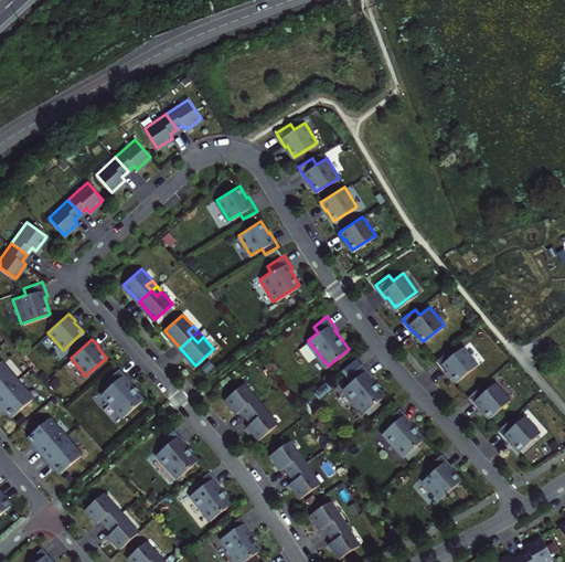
[(448,348),(436,358),(446,371),(448,370),(456,380),(477,363),(462,346),(452,353),(448,348)]
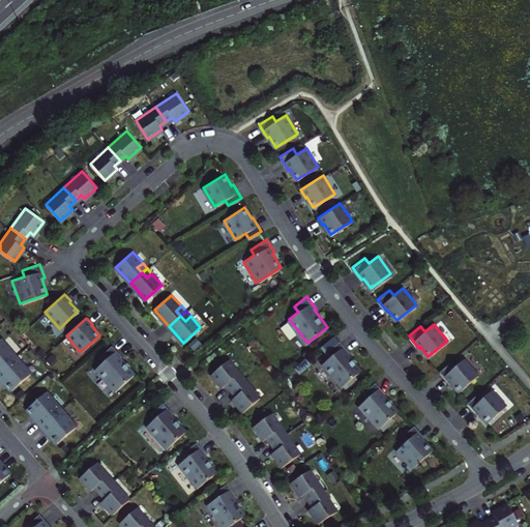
[(334,333),(322,344),(326,350),(340,340),(334,333)]
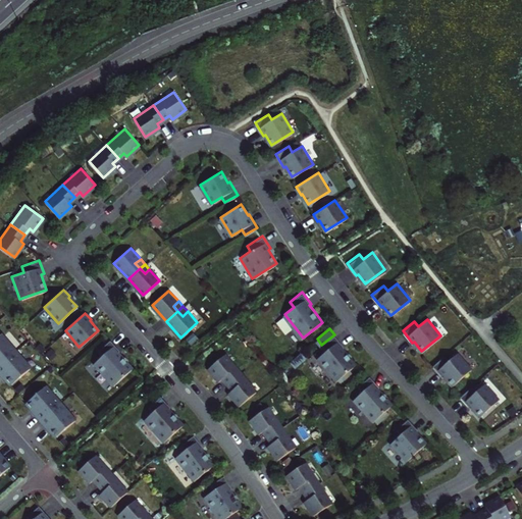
[(30,366),(1,332),(0,332),(0,372),(1,374),(2,373),(11,383),(30,366)]
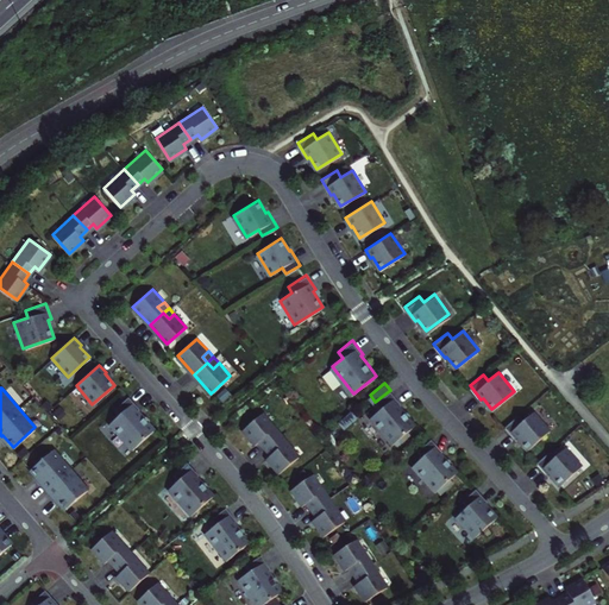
[(390,390),(375,402),(380,408),(370,416),(390,443),(391,443),(406,432),(413,426),(407,417),(403,413),(399,405),(401,404),(390,390)]
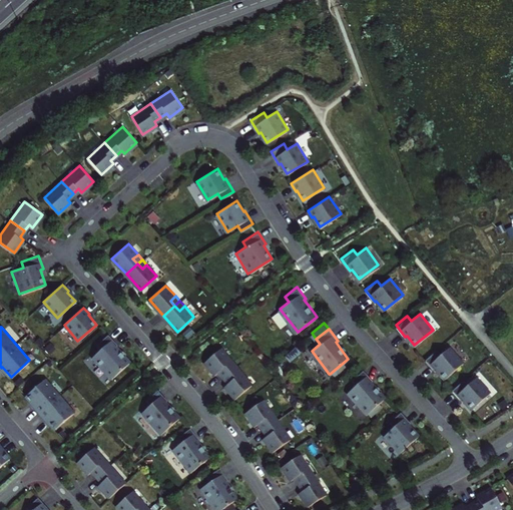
[(108,334),(96,344),(100,349),(92,356),(112,378),(130,362),(124,355),(121,352),(116,346),(118,344),(108,334)]
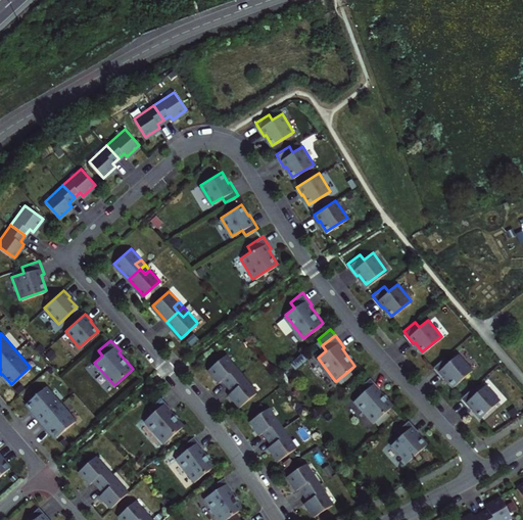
[(293,365),(305,358),(302,352),(290,360),(293,365)]
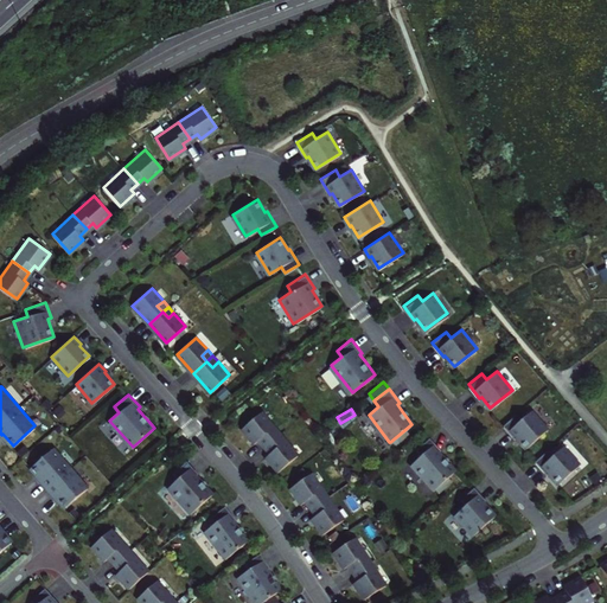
[(516,412),(503,424),(515,437),(517,436),(526,447),(548,428),(531,409),(521,418),(516,412)]
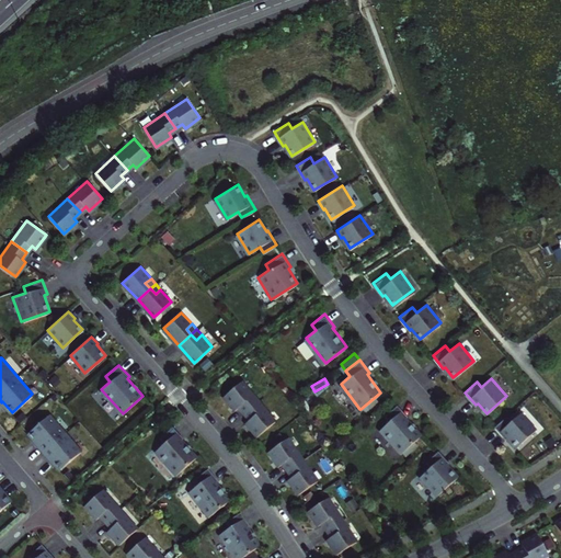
[(243,412),(259,400),(241,379),(224,395),(235,409),(239,406),(243,412)]
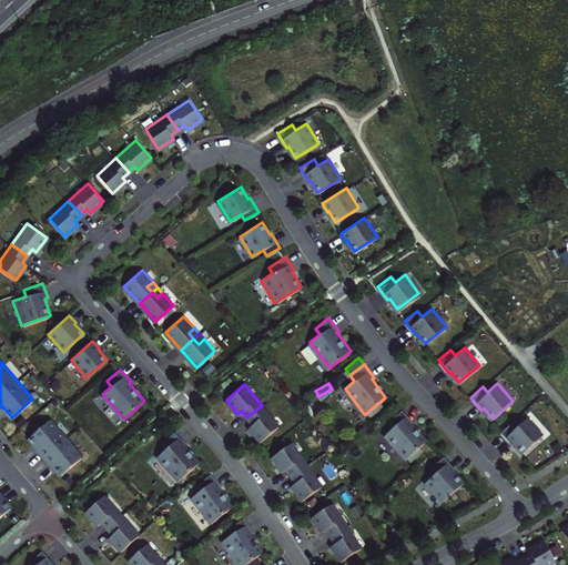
[(378,403),(365,414),(368,419),(382,407),(378,403)]
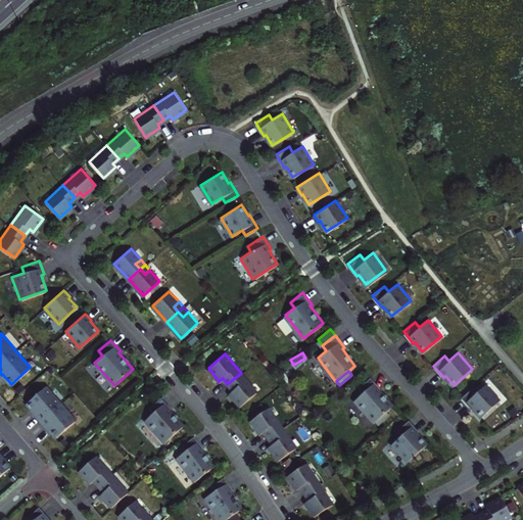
[(256,391),(241,373),(227,384),(232,389),(229,392),(240,406),(256,391)]
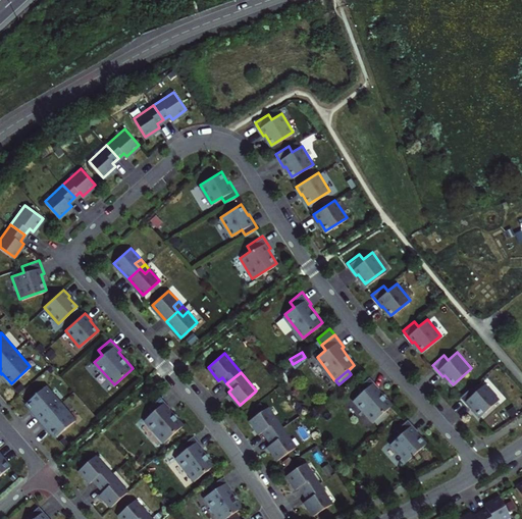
[(370,376),(358,386),(362,392),(353,399),(372,421),(384,411),(390,406),(385,399),(382,396),(377,390),(379,387),(370,376)]
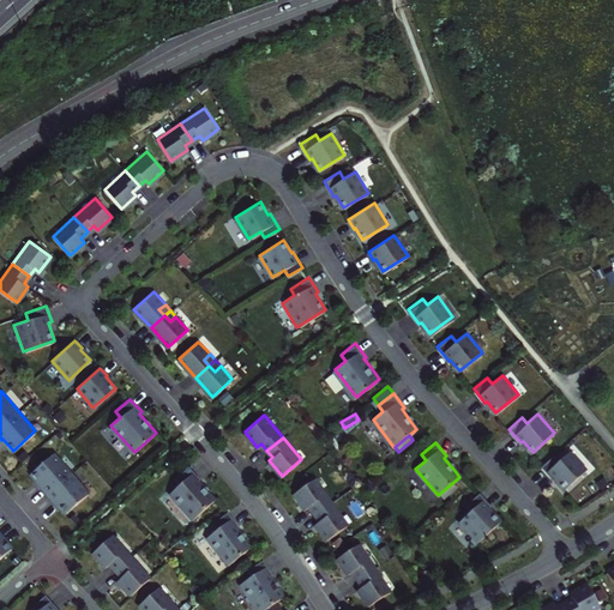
[(554,453),(541,465),(553,478),(555,477),(565,488),(587,469),(570,450),(559,459),(554,453)]
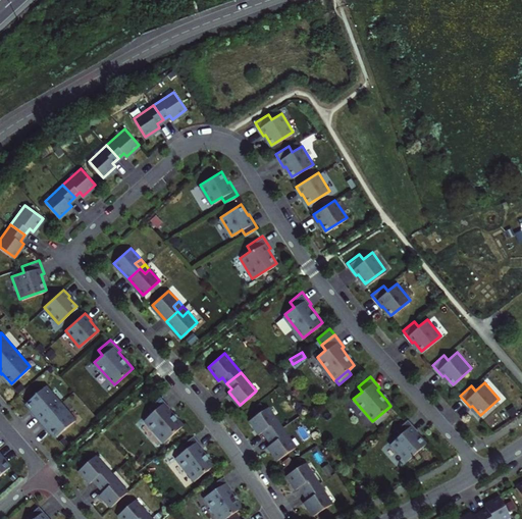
[(74,419),(46,385),(27,401),(36,412),(34,413),(46,426),(47,425),(56,435),(74,419)]
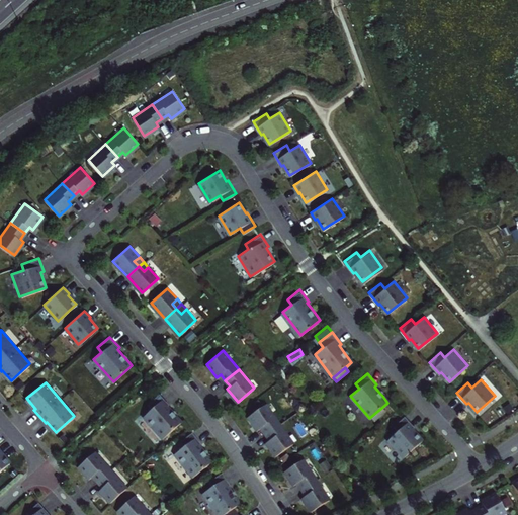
[(161,392),(149,402),(153,407),(144,414),(162,437),(181,422),(176,415),(173,411),(168,405),(170,403),(161,392)]
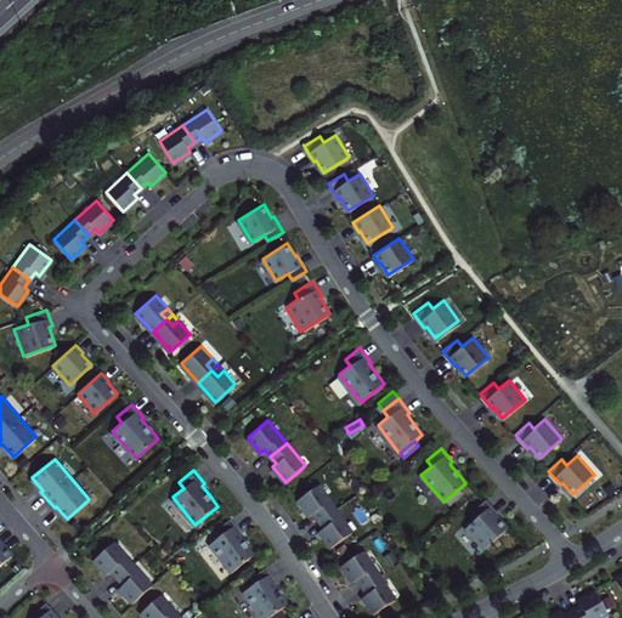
[(318,520),(335,508),(318,483),(297,499),(309,515),(312,512),(318,520)]
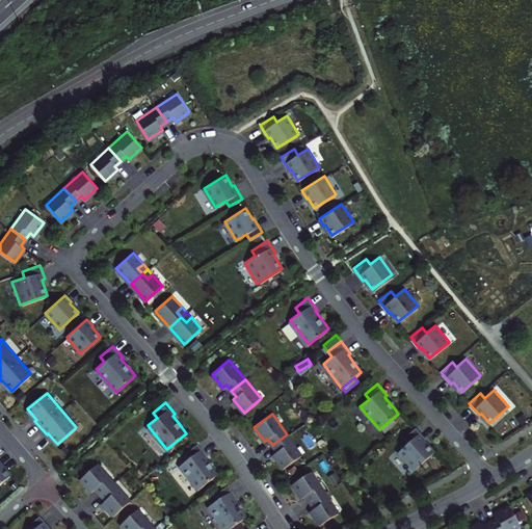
[(392,419),(379,429),(383,433),(396,423),(392,419)]
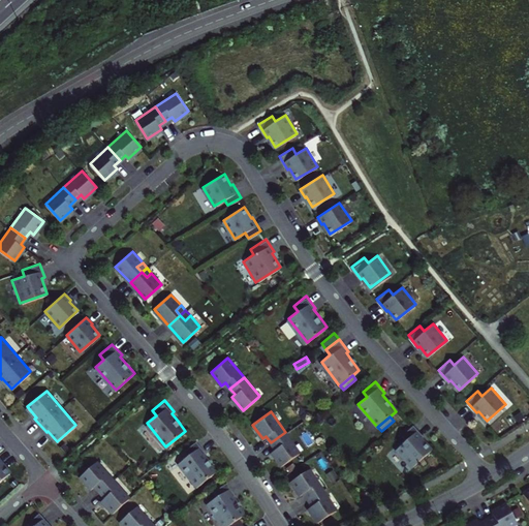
[(412,423),(398,435),(403,439),(394,449),(409,466),(431,446),(421,435),(422,433),(412,423)]
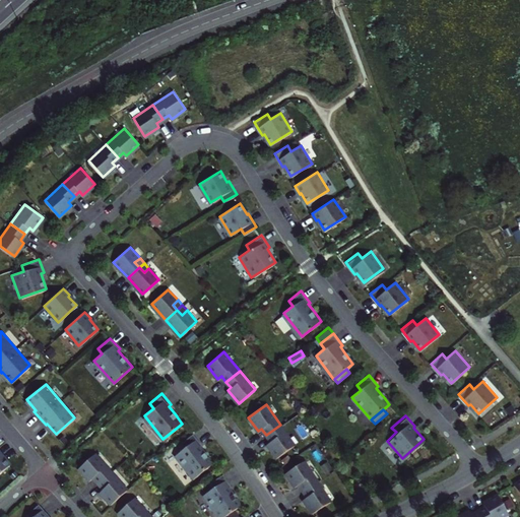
[(294,444),(280,425),(266,435),(270,441),(266,443),(276,457),(294,444)]
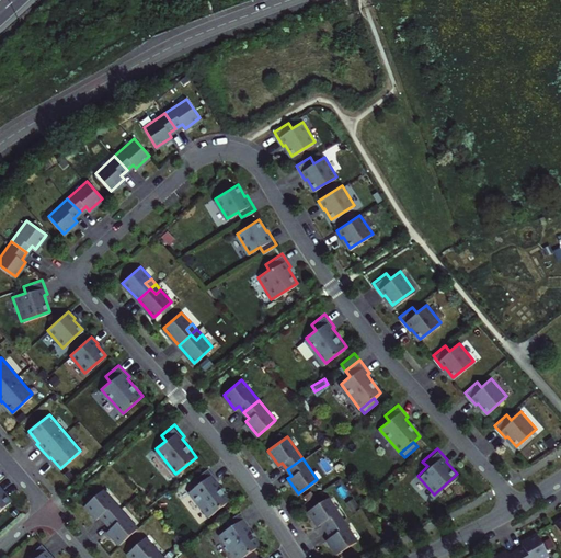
[(208,468),(195,478),(199,484),(190,491),(209,516),(230,500),(225,492),(221,488),(216,481),(218,480),(208,468)]
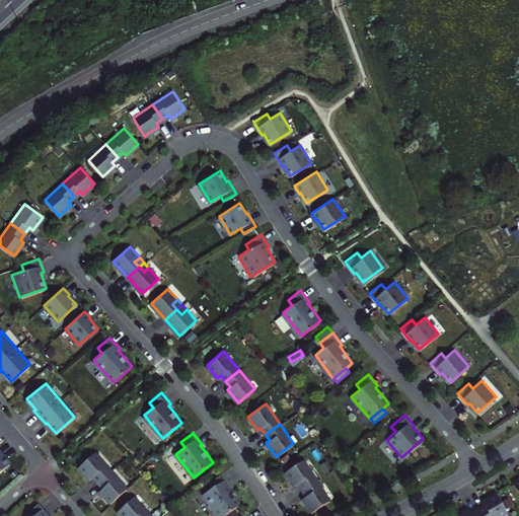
[(0,470),(10,462),(0,450),(0,470)]
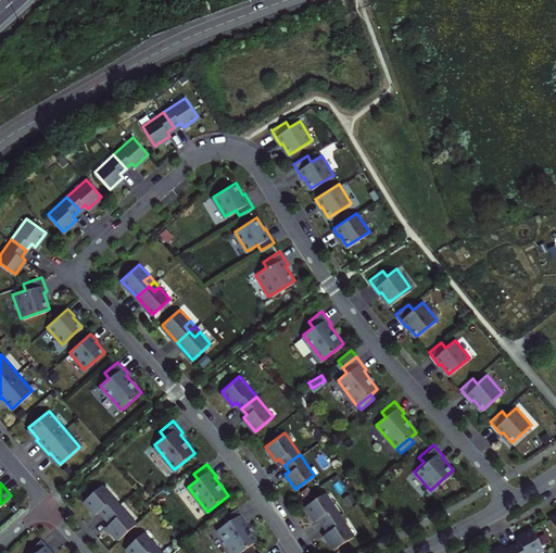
[(99,510),(104,516),(117,503),(101,485),(84,500),(95,513),(99,510)]
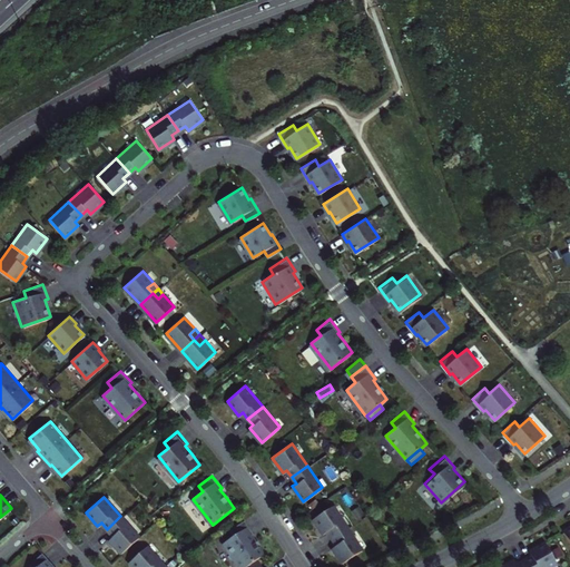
[(331,537),(347,527),(333,505),(313,517),(322,533),(326,530),(331,537)]
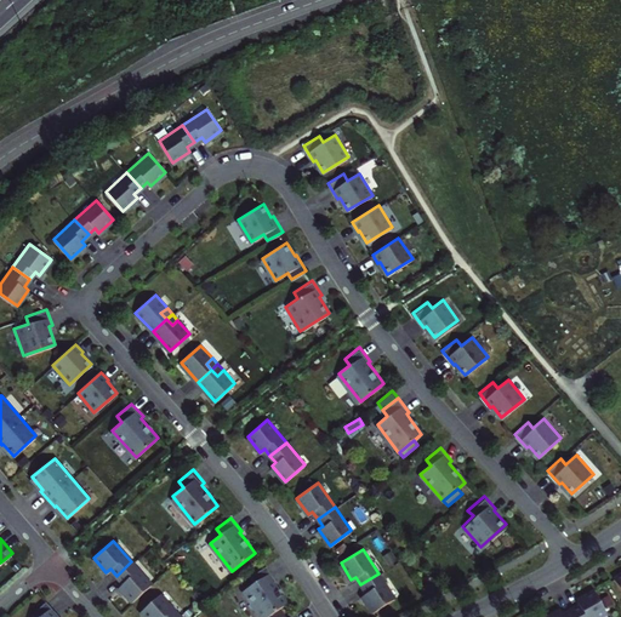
[(131,561),(117,576),(123,582),(119,586),(131,600),(151,583),(131,561)]
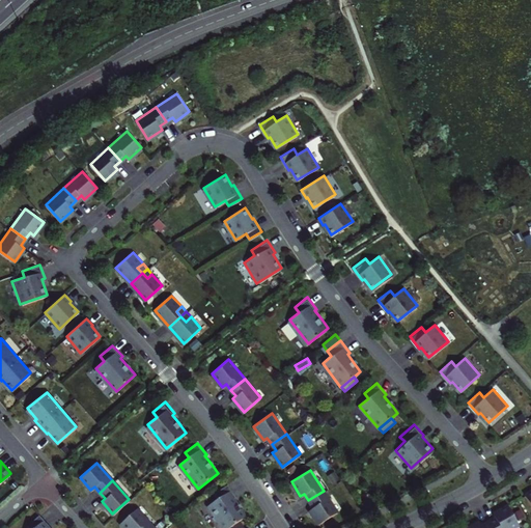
[(227,482),(215,493),(219,497),(210,504),(227,527),(228,527),(248,512),(243,506),(240,502),(234,496),(236,494),(227,482)]
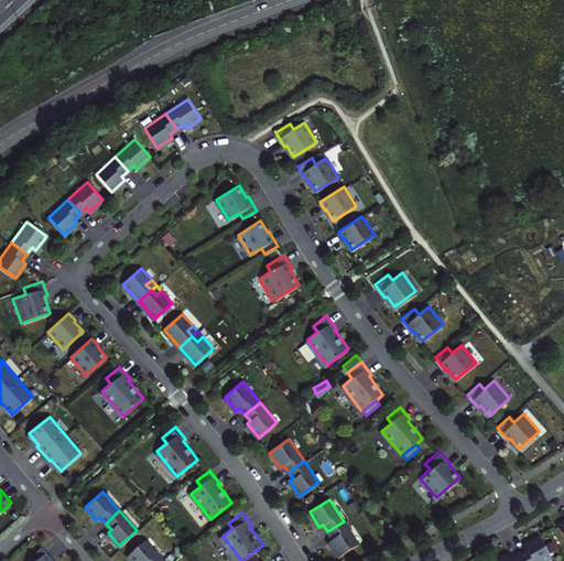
[(358,543),(344,521),(327,531),(332,538),(328,541),(338,557),(358,543)]
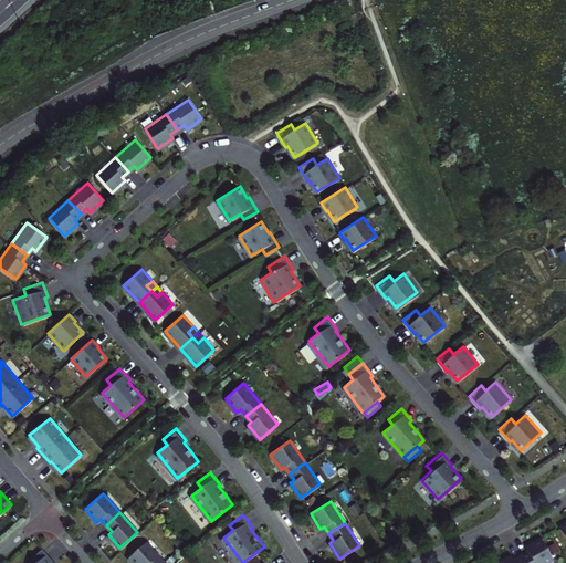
[(528,551),(521,554),(525,562),(544,562),(553,559),(542,538),(526,546),(528,551)]
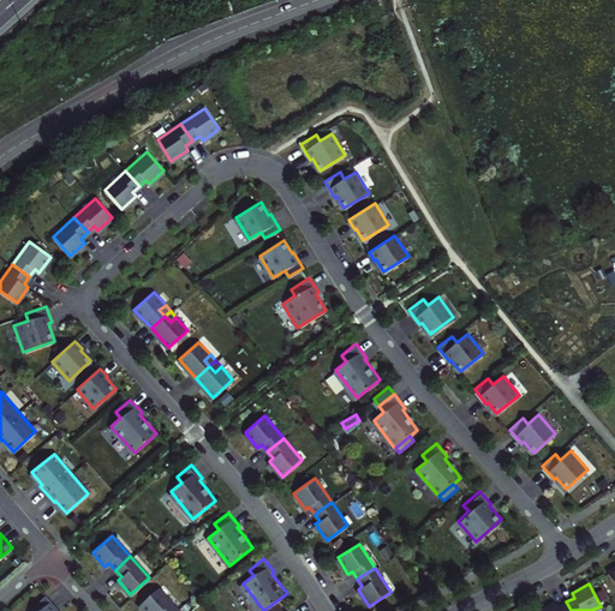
[(173,610),(177,609),(159,587),(138,605),(144,610),(173,610)]
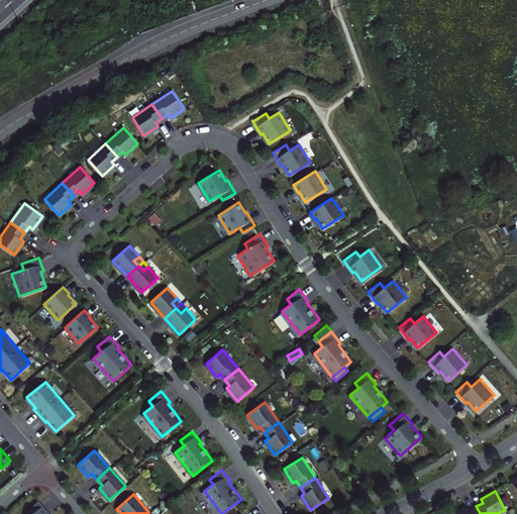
[(38,499),(27,509),(31,513),(49,513),(47,512),(49,511),(38,499)]
